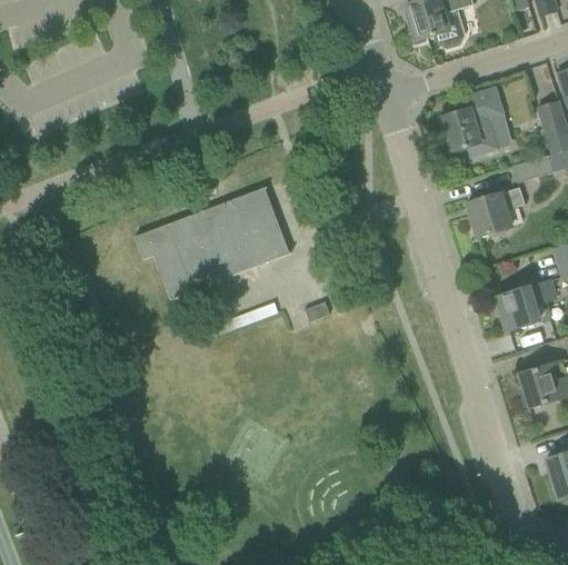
[(411,2),(405,3),(412,28),(409,29),(415,45),(426,41),(425,39),(427,38),(436,36),(438,43),(447,49),(460,45),(465,36),(457,10),(474,6),(471,0),(417,0),(414,1),(411,2)]
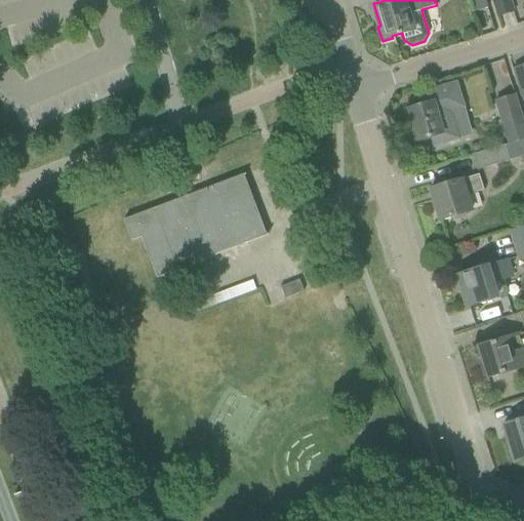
[(470,0),(473,9),(486,5),(484,0),(470,0)]
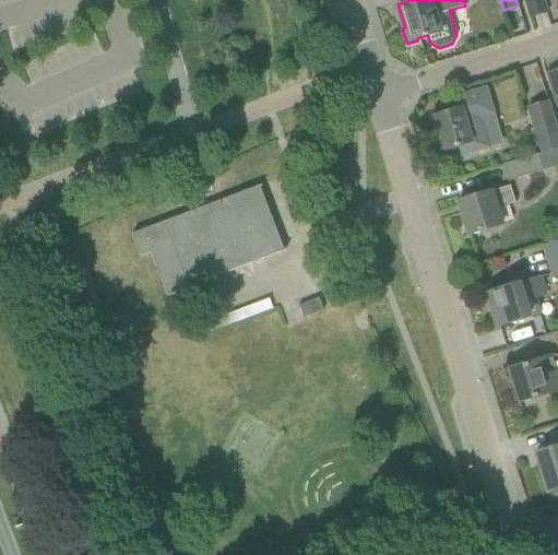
[(547,10),(544,0),(525,0),(530,15),(547,10)]
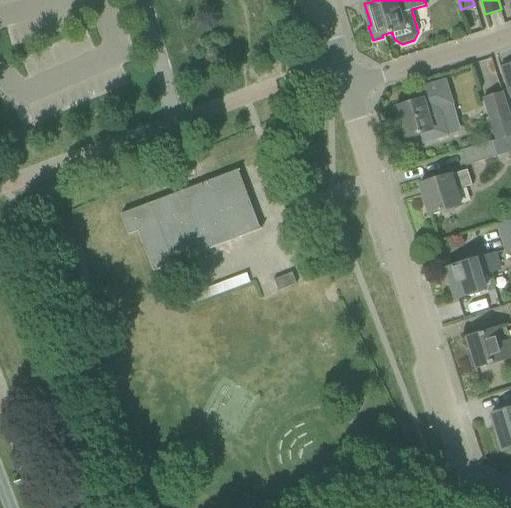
[(510,61),(500,65),(508,90),(510,88),(510,61)]
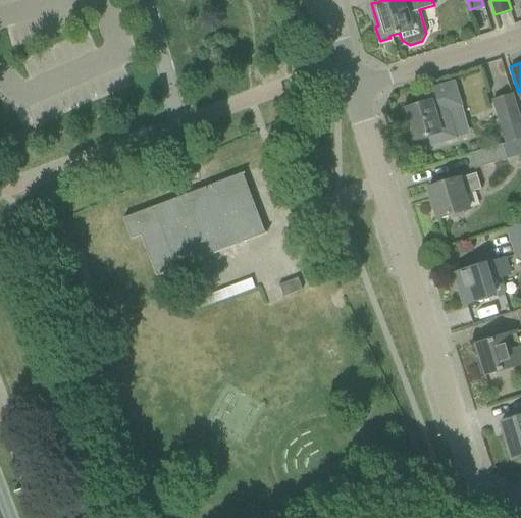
[(425,101),(403,107),(413,139),(415,138),(428,134),(431,143),(457,136),(449,108),(462,104),(454,79),(428,87),(421,89),(425,101)]
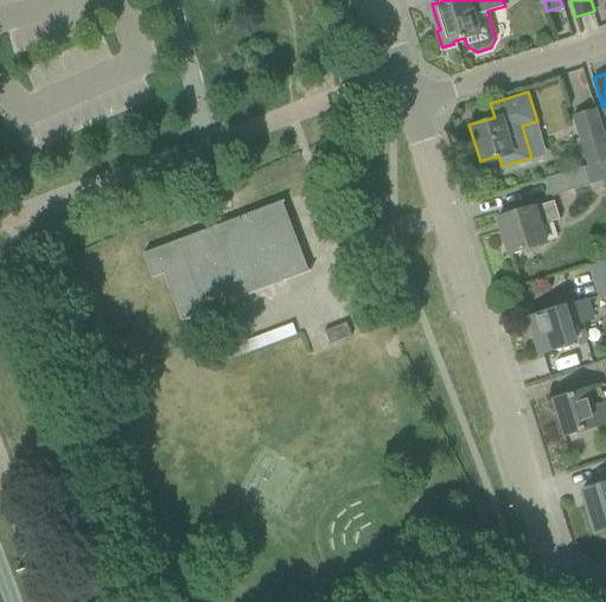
[(588,164),(605,157),(605,141),(595,107),(573,113),(588,164)]
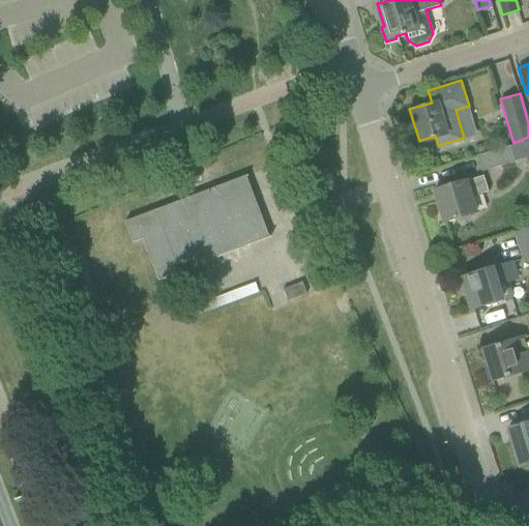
[(482,172),(515,162),(510,144),(477,154),(482,172)]
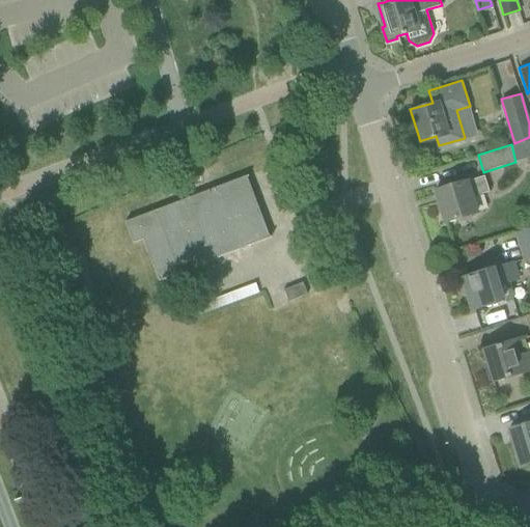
[(247,175),(248,174),(248,173),(124,220),(133,241),(143,237),(159,279),(160,278),(160,277),(272,237),(272,236),(270,237),(247,175)]
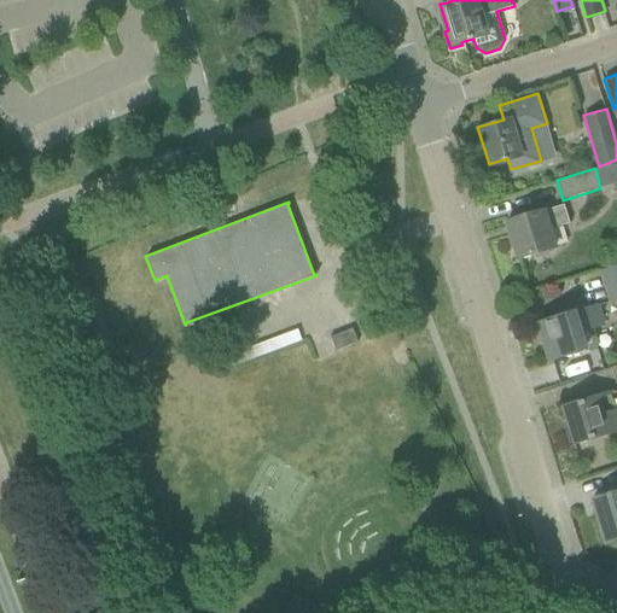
[(549,226),(568,221),(563,203),(506,220),(518,257),(556,245),(549,226)]
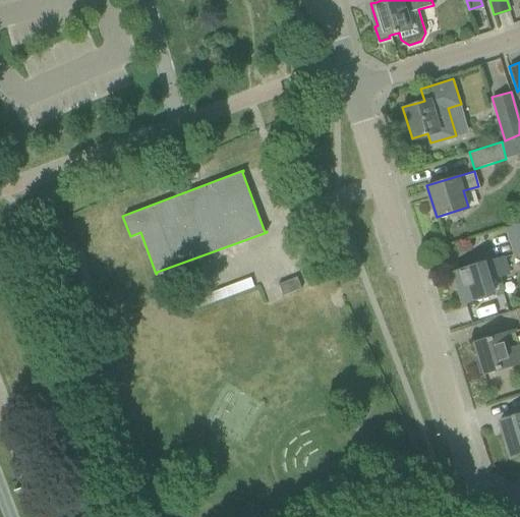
[(513,253),(519,251),(519,223),(505,228),(513,253)]
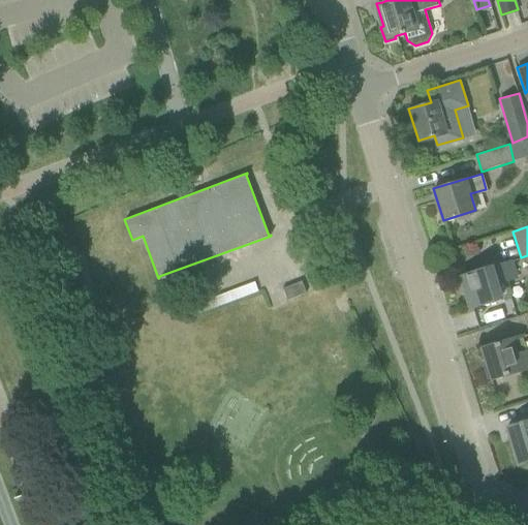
[(470,307),(522,291),(513,259),(460,275),(470,307)]
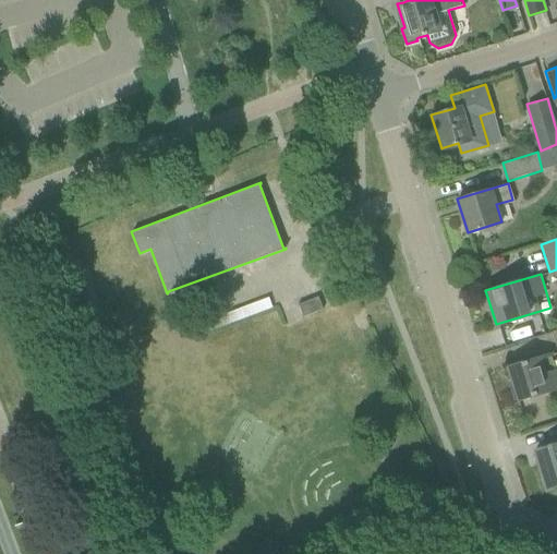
[(188,292),(176,298),(180,309),(192,304),(188,292)]
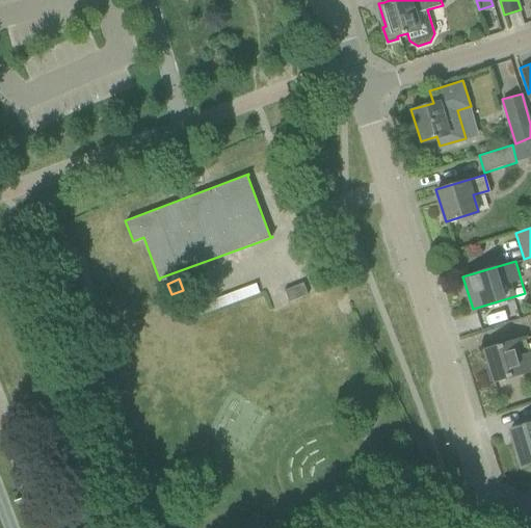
[(288,300),(308,292),(303,281),(284,288),(288,300)]
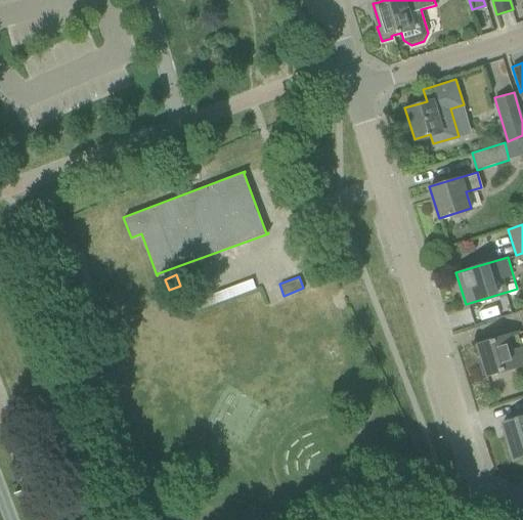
[(487,375),(522,362),(522,348),(517,331),(477,343),(487,375)]
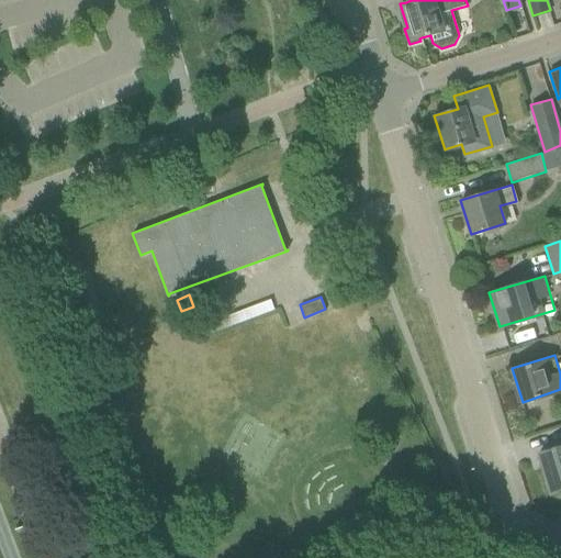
[(550,491),(560,487),(560,445),(538,453),(550,491)]
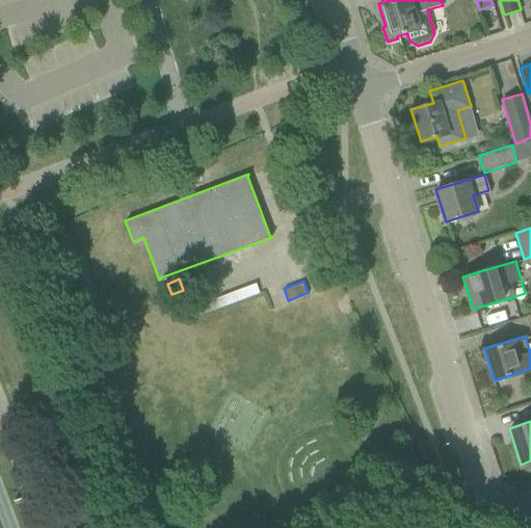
All buildings are outlined.
